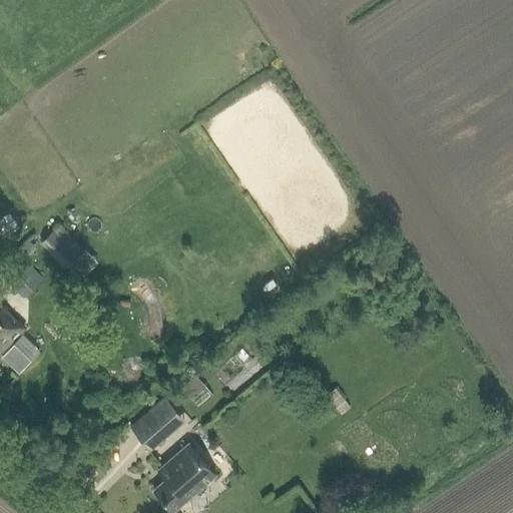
[(83,249),(60,224),(41,241),(65,267),(83,249)]
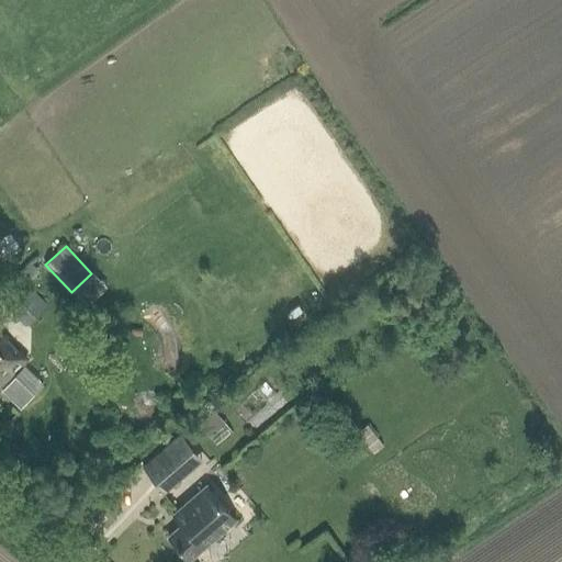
[(20,272),(0,289),(0,296),(25,325),(48,304),(20,272)]
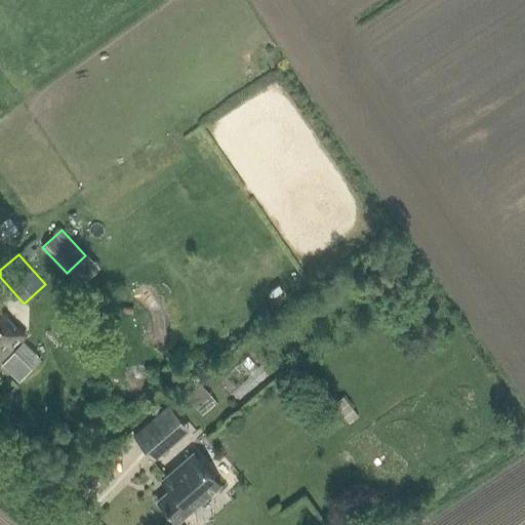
[(0,354),(21,332),(0,312),(0,354)]
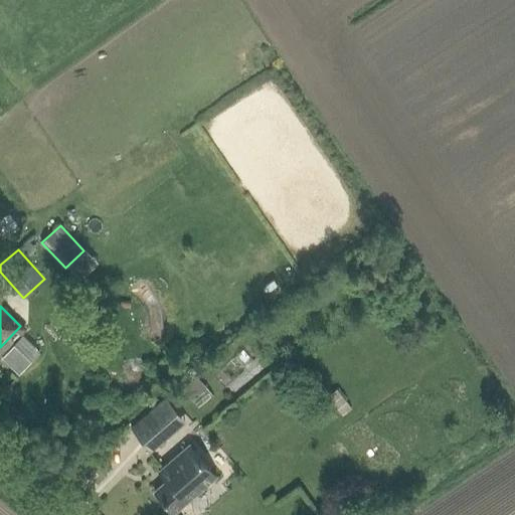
[(197,376),(182,389),(191,398),(205,386),(197,376)]
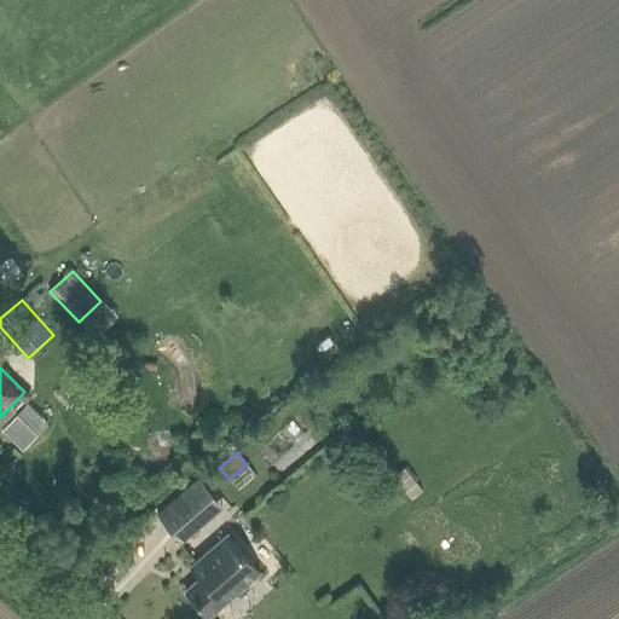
[(404,469),(393,478),(411,499),(422,490),(404,469)]
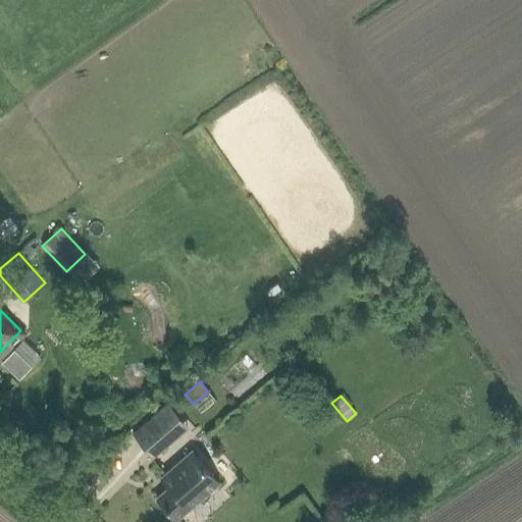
[(133,433),(153,457),(188,427),(167,403),(133,433)]
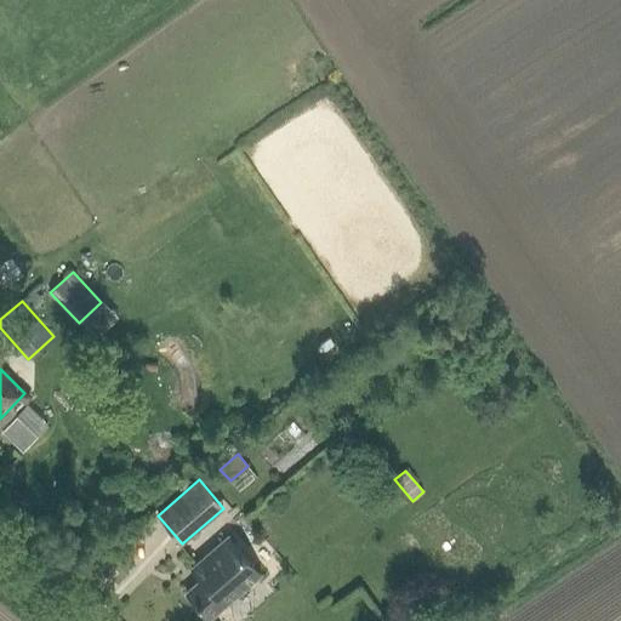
[(203,620),(255,576),(222,539),(184,570),(194,581),(180,594),(203,620)]
